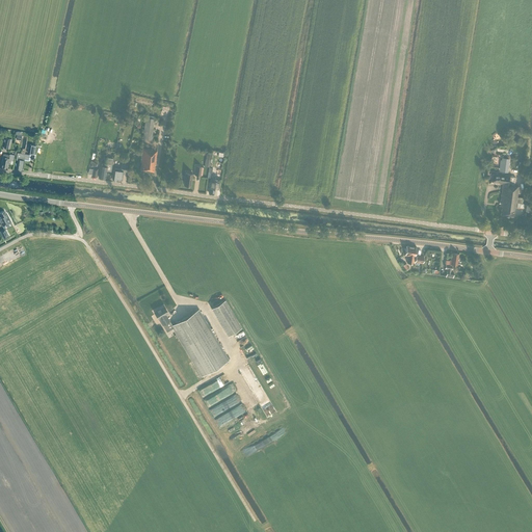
[(152,140),(154,120),(145,118),(143,139),(152,140)]
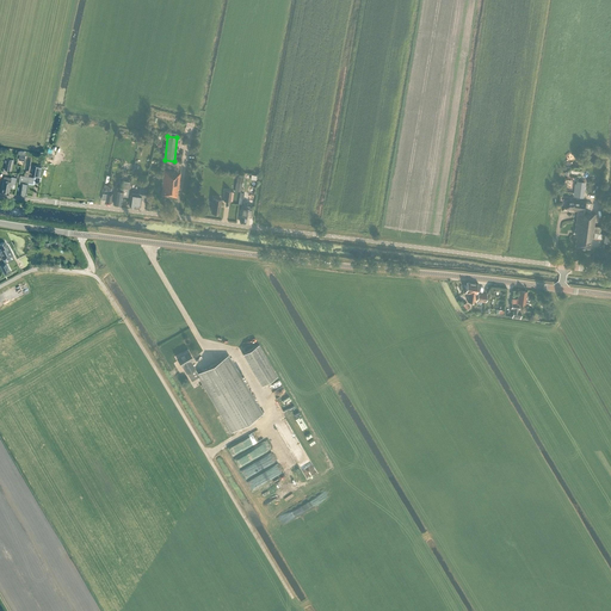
[(178,190),(180,173),(164,171),(162,186),(162,187),(161,196),(177,197),(178,190)]
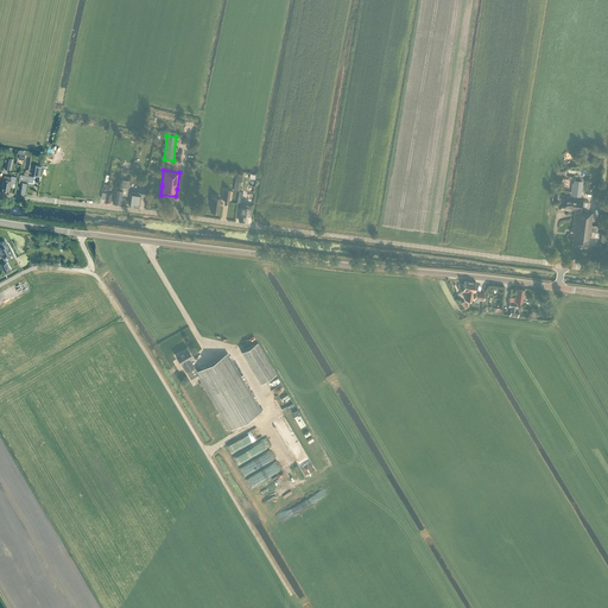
[(19,173),(18,182),(20,182),(19,192),(26,194),(27,181),(32,182),(33,176),(23,173),(19,173)]
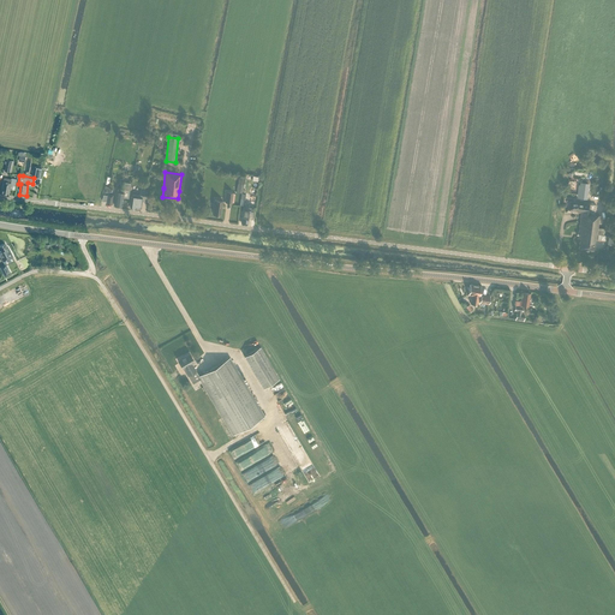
[(4,180),(0,193),(7,195),(10,187),(12,189),(12,185),(15,185),(16,179),(11,178),(11,179),(4,178),(4,180)]
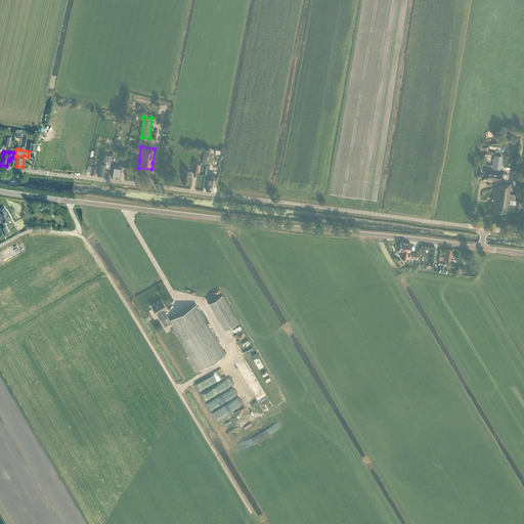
[(99,163),(97,175),(103,176),(104,168),(110,169),(112,157),(105,156),(105,161),(100,161),(100,164),(99,163)]
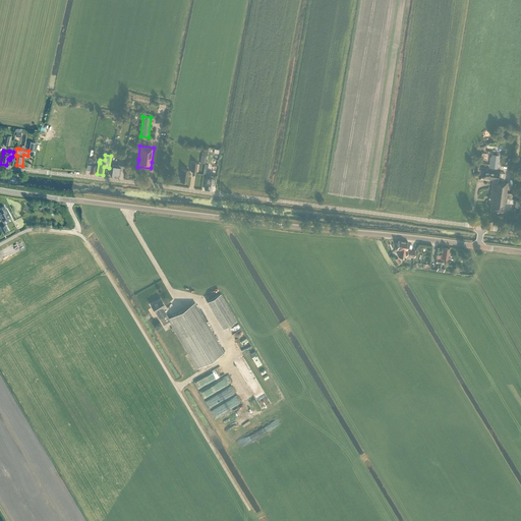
[(111,166),(111,167),(111,168),(110,176),(115,176),(115,175),(119,176),(120,167),(117,166),(117,167),(111,166)]
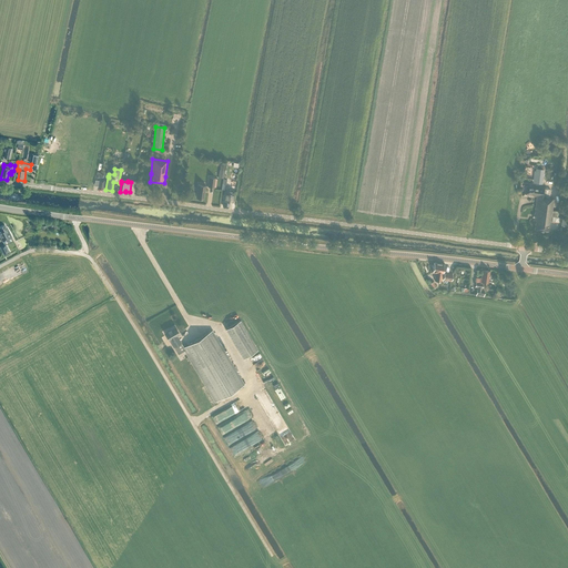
[(204,194),(205,185),(198,184),(196,193),(196,198),(203,199),(204,194)]
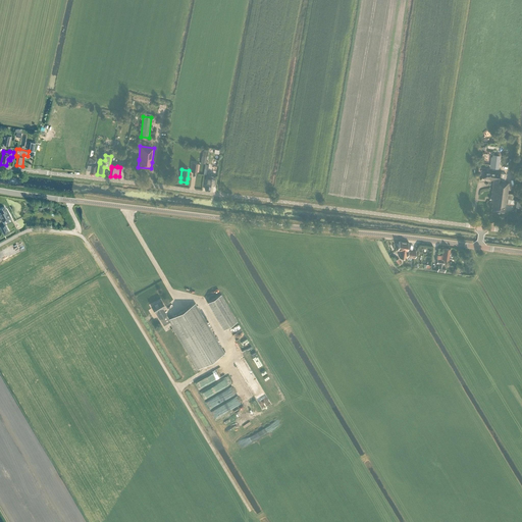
[(483,171),(483,172),(482,178),(493,179),(501,180),(501,178),(500,178),(501,173),(483,171)]
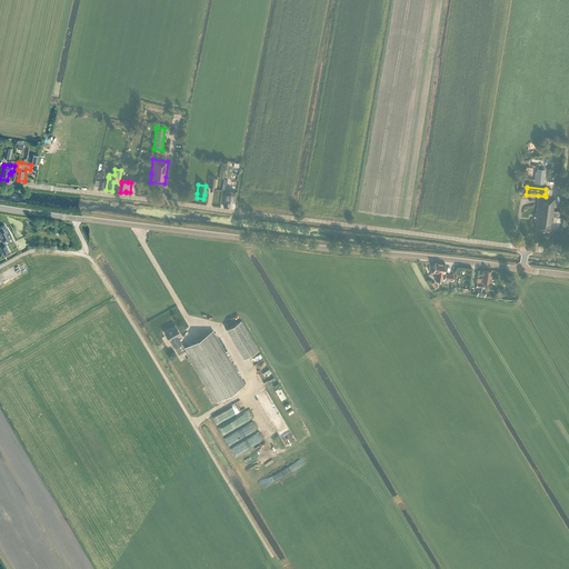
[(223,206),(230,207),(230,202),(233,202),(236,191),(227,190),(227,193),(225,193),(223,206)]
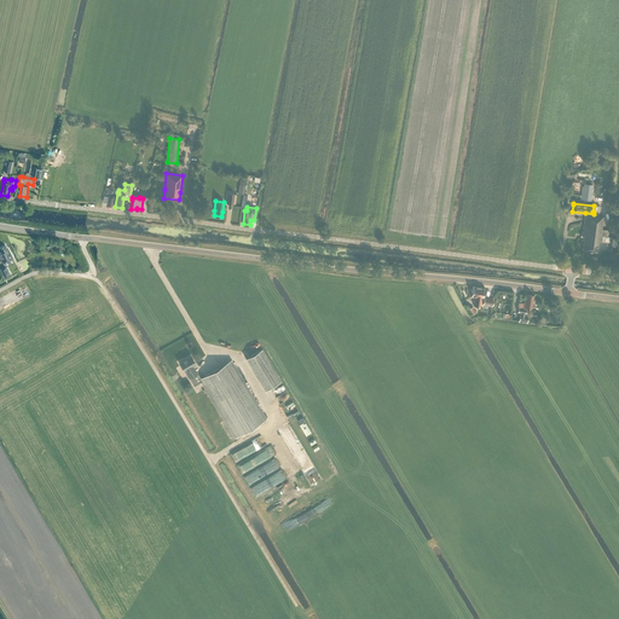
[(608,230),(602,229),(603,217),(599,217),(599,215),(594,214),(585,213),(582,242),(583,242),(583,249),(597,252),(599,243),(600,243),(601,237),(608,237),(608,230)]
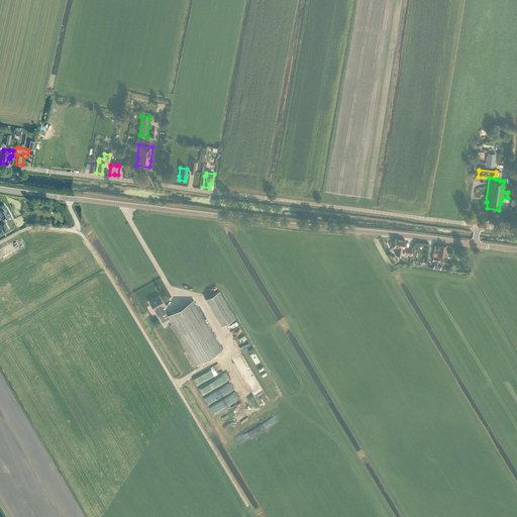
[(0,214),(2,219),(11,215),(6,206),(6,207),(4,204),(0,205),(0,208),(0,209),(0,214)]
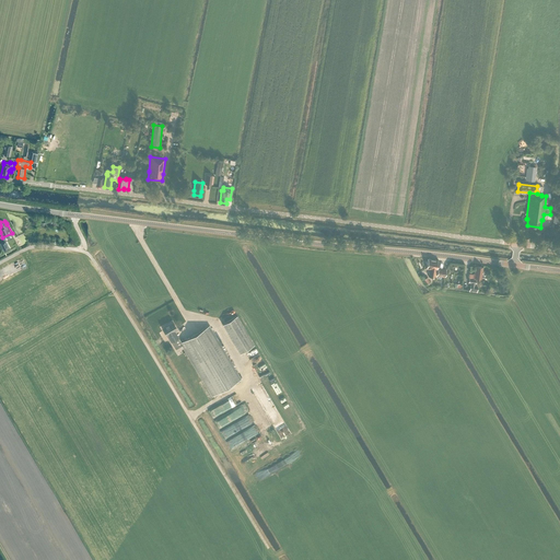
[(9,247),(6,240),(0,243),(4,251),(9,247)]
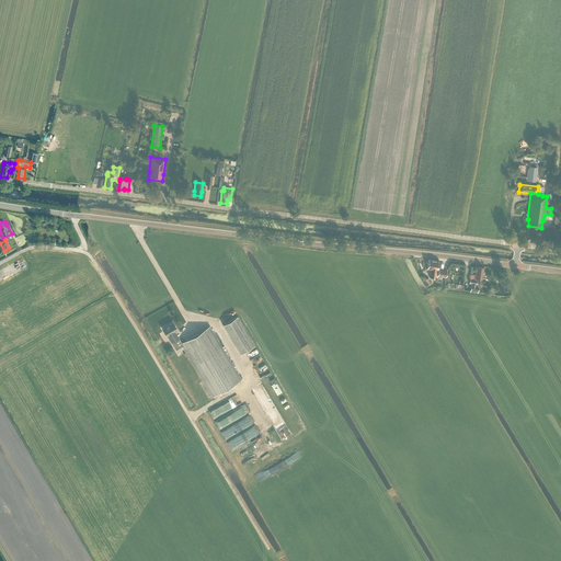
[(428,260),(427,268),(431,270),(430,276),(435,277),(436,271),(437,271),(438,261),(428,260)]
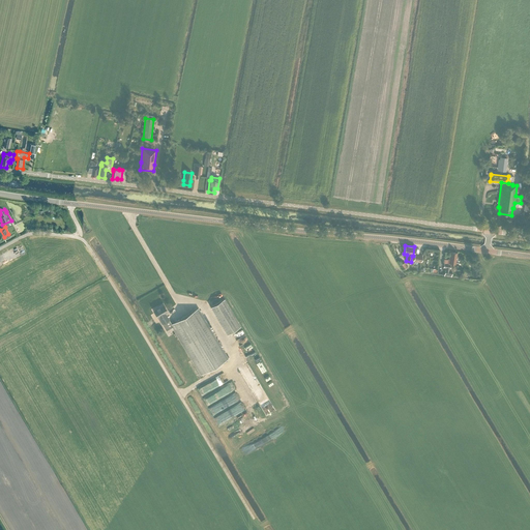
[(449,268),(450,268),(450,264),(449,264),(449,263),(455,264),(457,253),(450,253),(449,259),(448,259),(447,264),(444,263),(444,267),(446,268),(445,270),(444,275),(451,276),(452,270),(449,270),(449,268)]
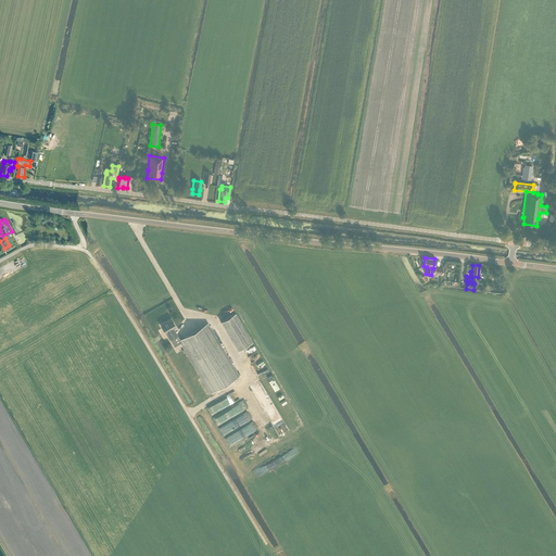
[(252,342),(236,314),(222,323),(238,351),(252,342)]
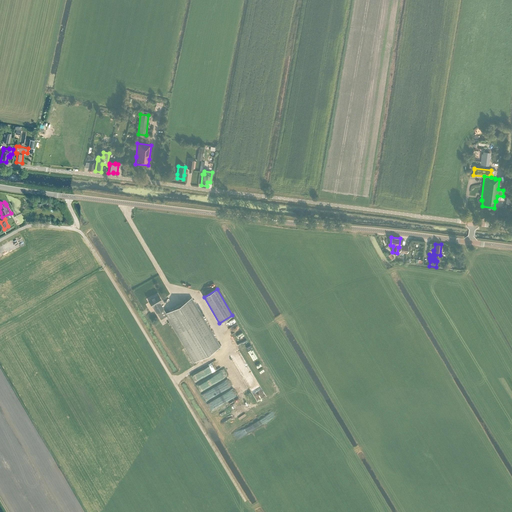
[(194,361),(219,346),(191,299),(166,313),(160,303),(162,301),(157,295),(152,298),(152,297),(149,299),(150,299),(148,300),(152,307),(153,307),(160,320),(167,316),(194,361)]
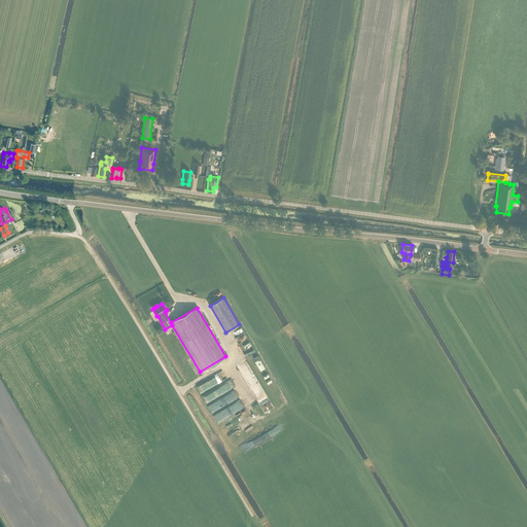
[(253,352),(244,357),(247,363),(256,359),(253,352)]
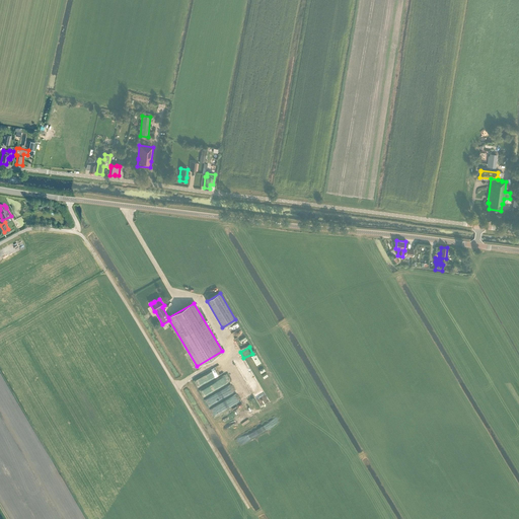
[(252,396),(260,391),(236,353),(230,356),(232,360),(230,361),(239,376),(240,375),(252,396)]
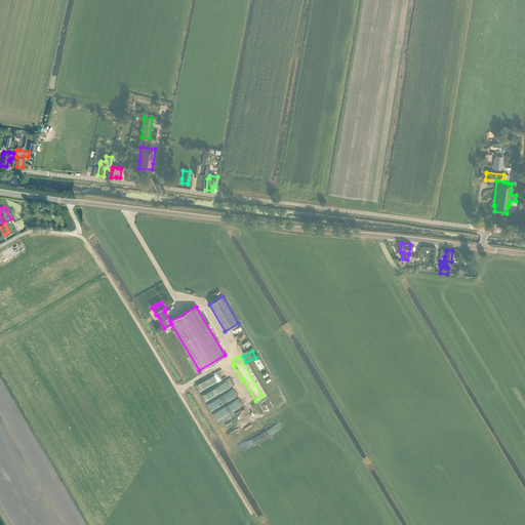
[(224,369),(197,384),(200,390),(227,376),(224,369)]
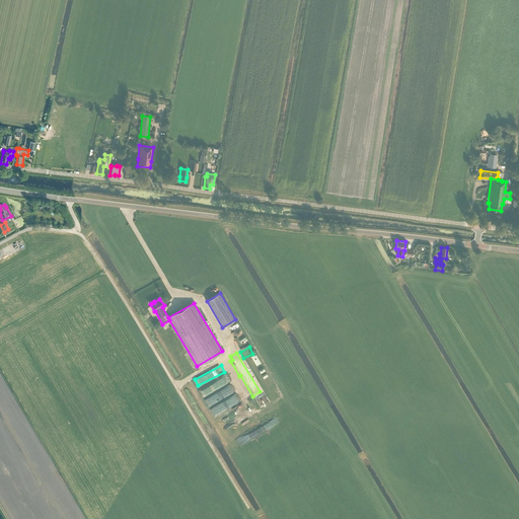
[(210,404),(236,391),(233,384),(209,396),(208,394),(206,395),(210,404)]
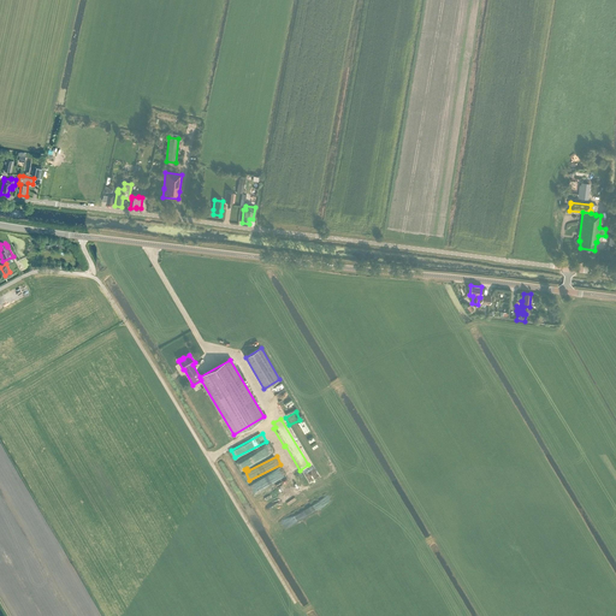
[(276,516),(301,507),(297,498),(296,498),(294,495),(271,504),(276,516)]
